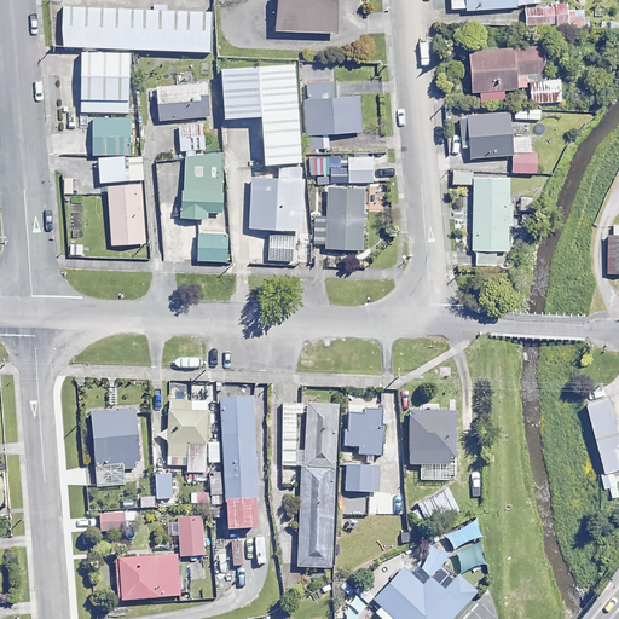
[(348,0),(271,0),(270,33),(347,36),(348,0)]
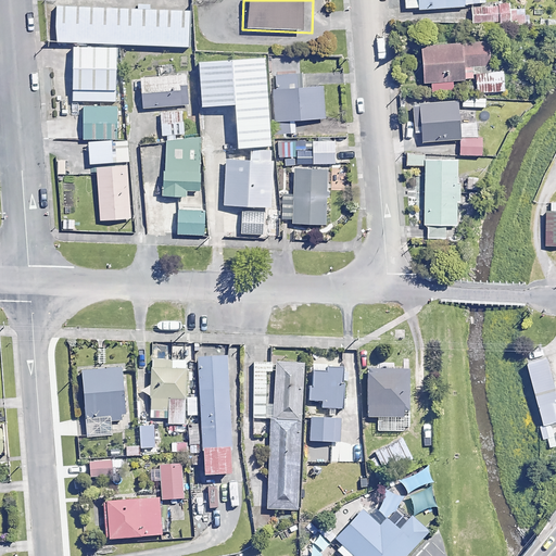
[(472,7),(472,4),(487,3),(487,0),(404,0),(405,11),(472,7)]
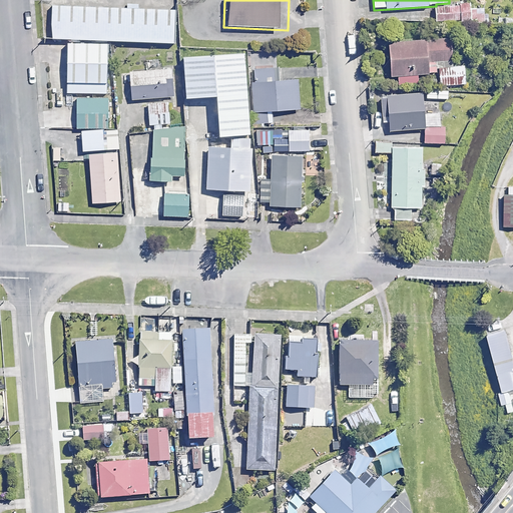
[(469,6),(436,5),(436,23),(485,24),(485,9),(469,9),(469,6)]
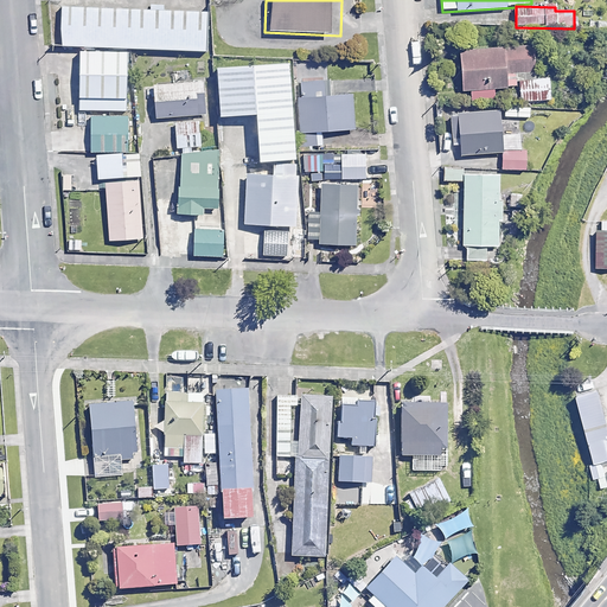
[(209,14),(57,7),(55,42),(208,50),(209,14)]
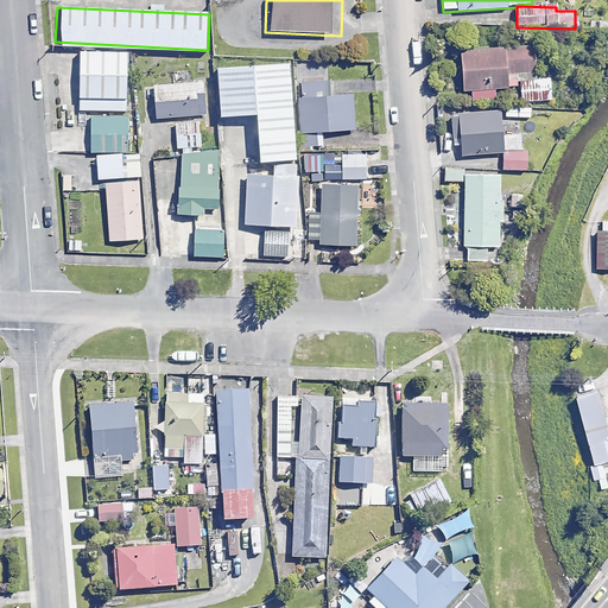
[(536,71),(534,48),(462,52),(464,93),(508,90),(508,88),(520,88),(521,102),(551,101),(551,80),(537,81),(536,71)]
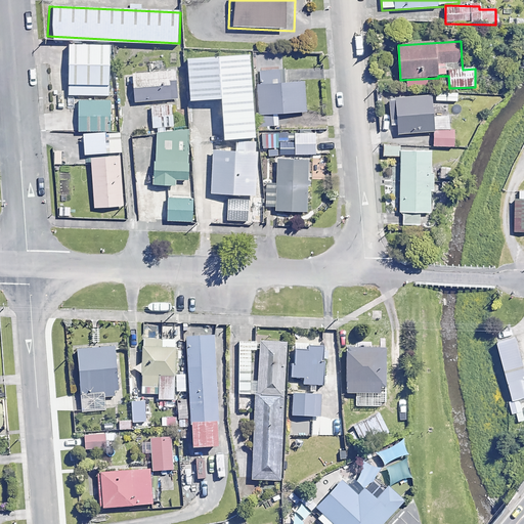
[(112,48),(69,47),(68,96),(110,97),(112,48)]
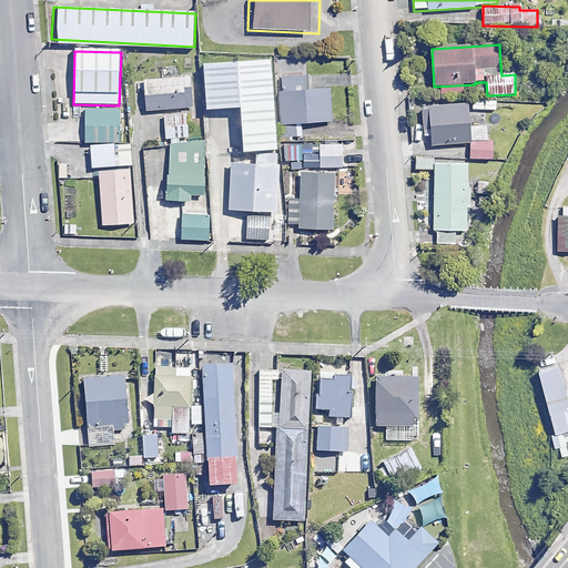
[(243,114),(243,164),(276,163),(276,141),(275,77),(273,77),(273,58),(254,58),(254,64),(204,64),(204,115),(243,114)]
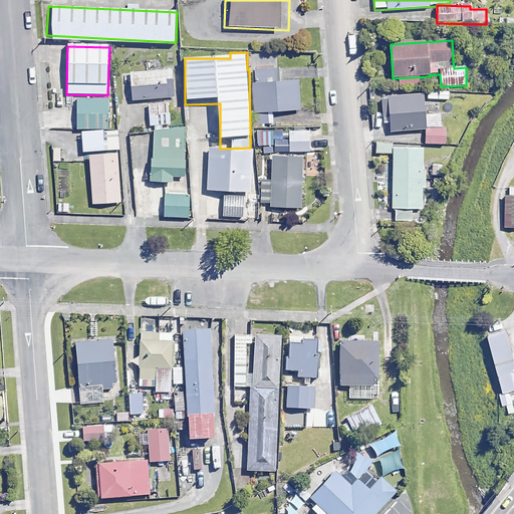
[(249,69),(250,127),(269,127),(269,112),(299,112),(298,83),(276,83),(276,69),(249,69)]
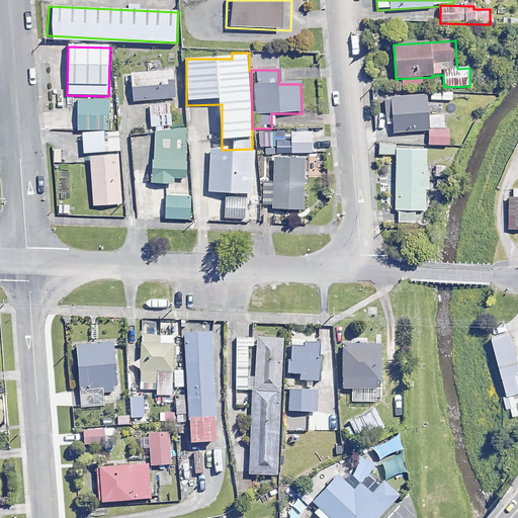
[(172,88),(136,89),(136,101),(172,100),(172,88)]
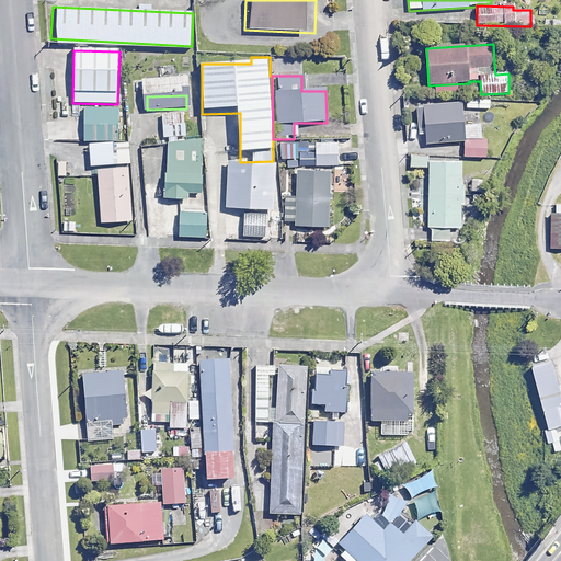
[(466,141),(462,105),(425,107),(427,144),(466,141)]
